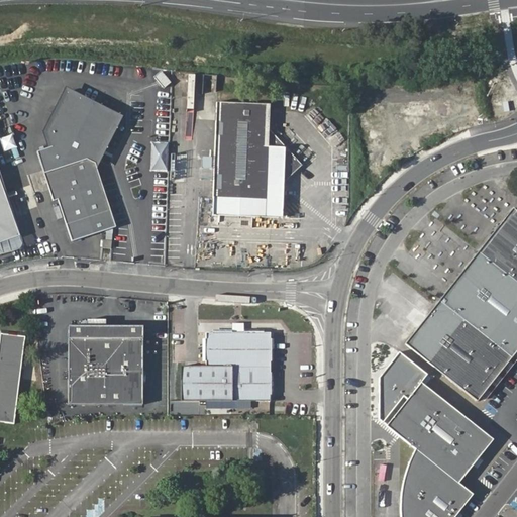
[(164,72),(156,77),(164,88),(171,84),(164,72)]
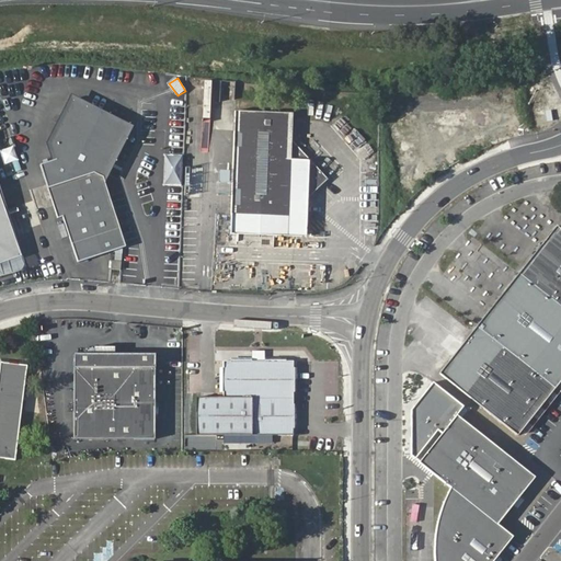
[(42,165),(61,225),(66,222),(78,261),(124,245),(105,186),(137,124),(73,92),(47,144),(53,162),(42,165)]
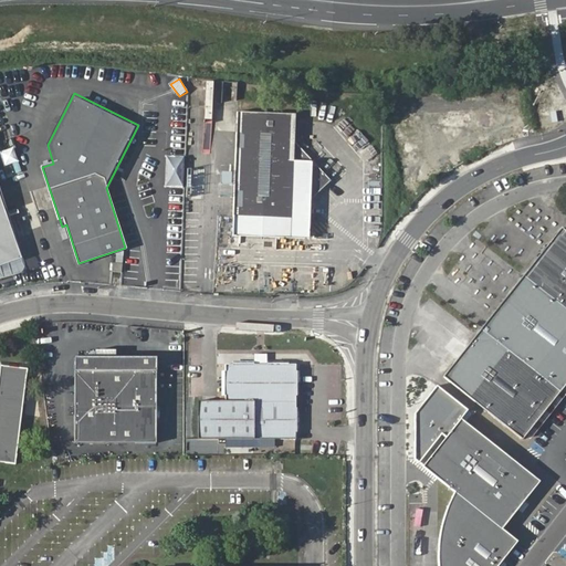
[(240,115),(233,236),(310,240),(310,219),(310,196),(314,198),(316,200),(332,182),(297,146),(300,118),(297,117),(240,115)]
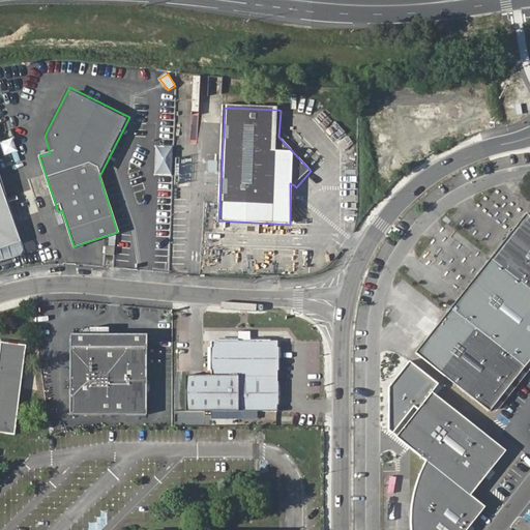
[(171,174),(173,147),(158,146),(156,173),(171,174)]
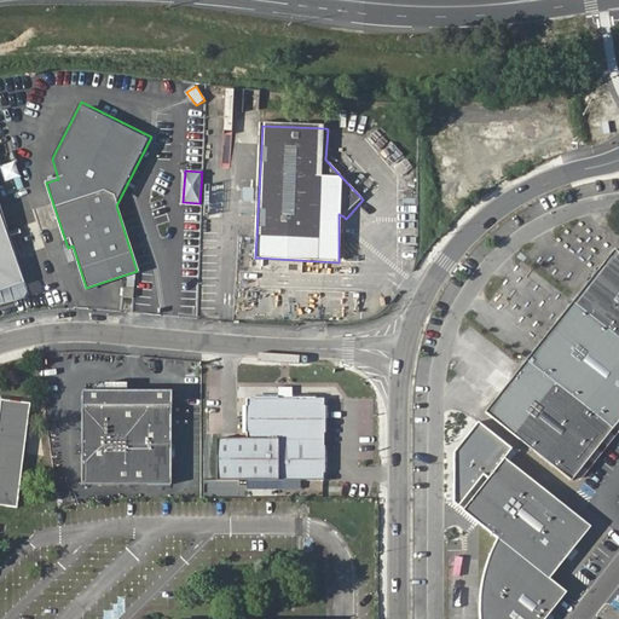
[(0,287),(22,279),(0,209),(0,287)]
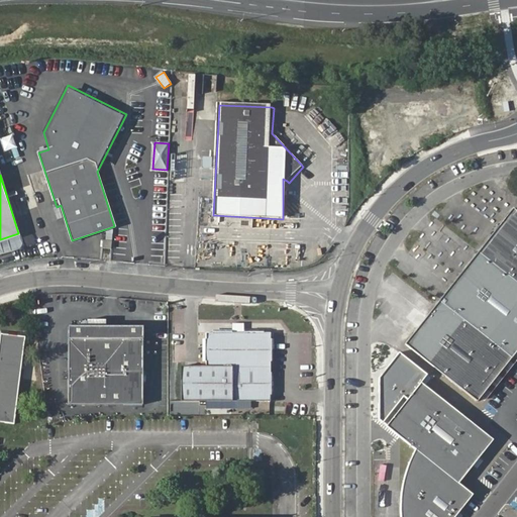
[(516,212),(511,208),(479,249),(516,280),(516,212)]
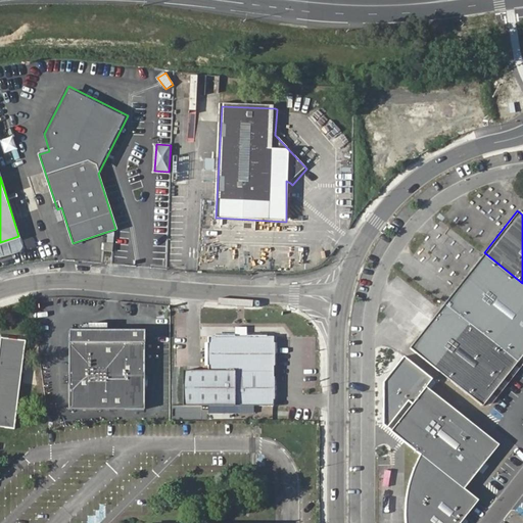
[(101,242),(102,251),(109,251),(109,243),(101,242)]
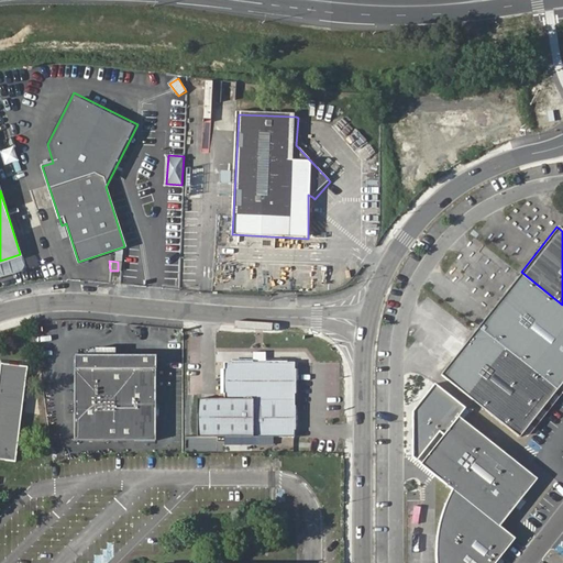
[(562,382),(562,305),(521,272),(478,327),(558,388),(562,382)]
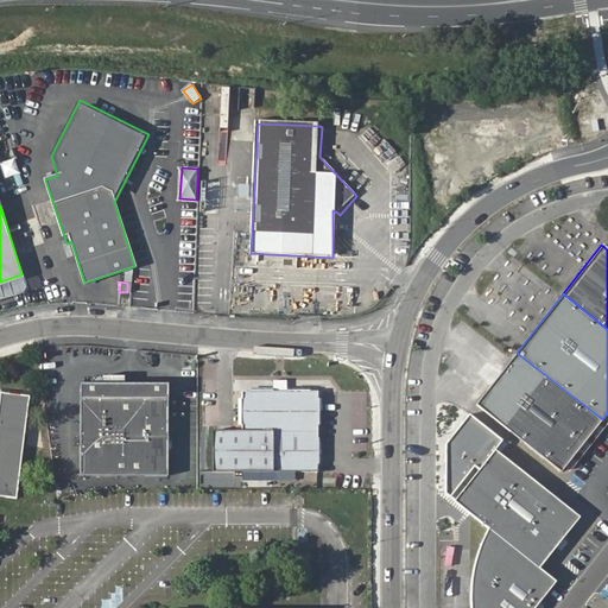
[(602,419),(517,353),(476,405),(561,473),(602,419)]
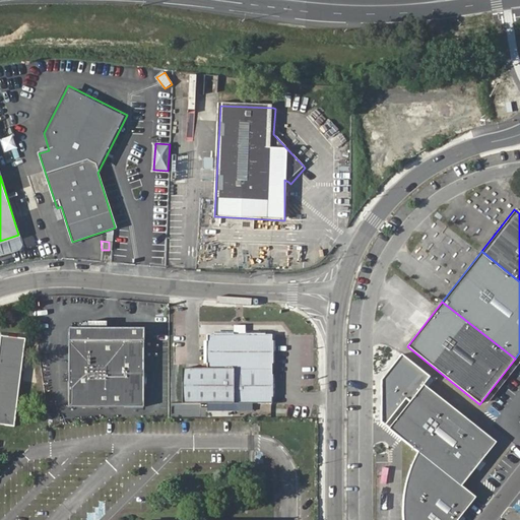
[(0,418),(13,420),(24,333),(0,328),(0,330),(0,418)]
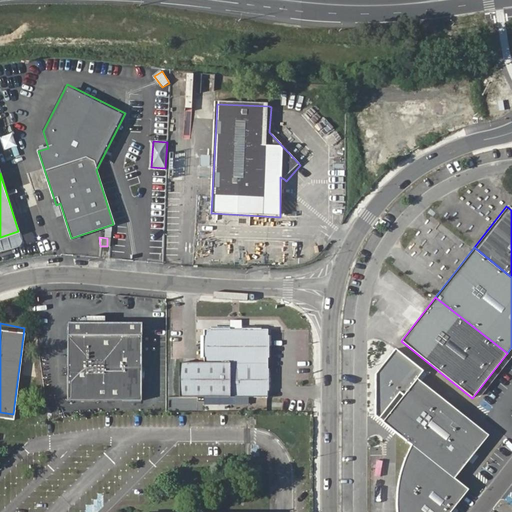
[(141,401),(141,323),(67,324),(67,402),(141,401)]
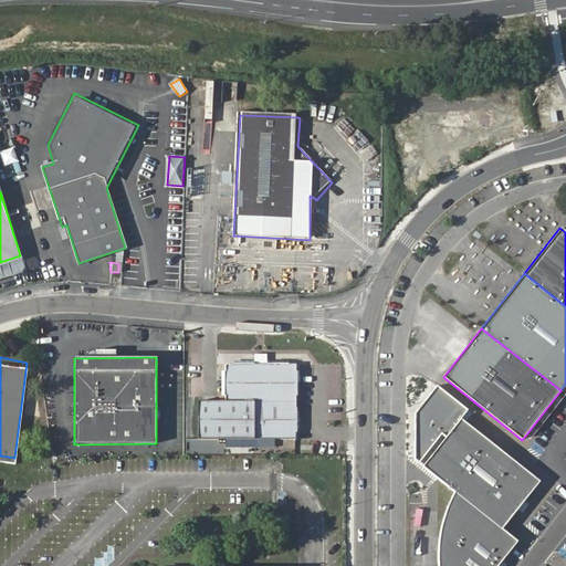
[(268,363),(259,363),(230,364),(229,398),(201,398),(201,437),(297,437),(297,364),(268,363)]
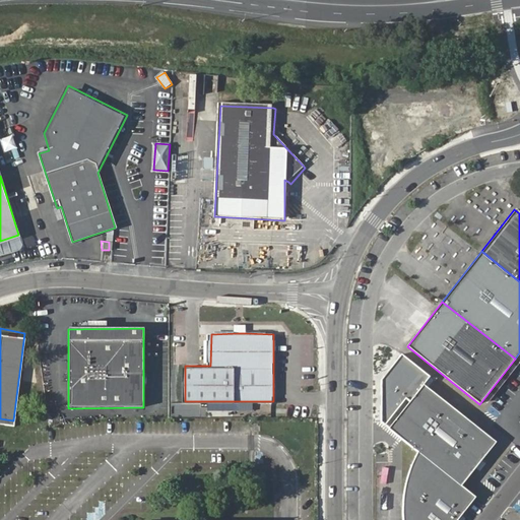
[(420,384),(431,377),(403,353),(385,375),(387,427),(420,384)]
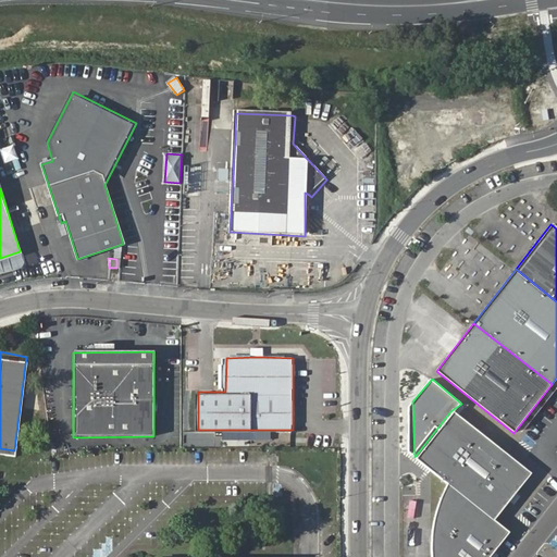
[(455,411),(441,430),(518,489),(532,472),(455,411)]
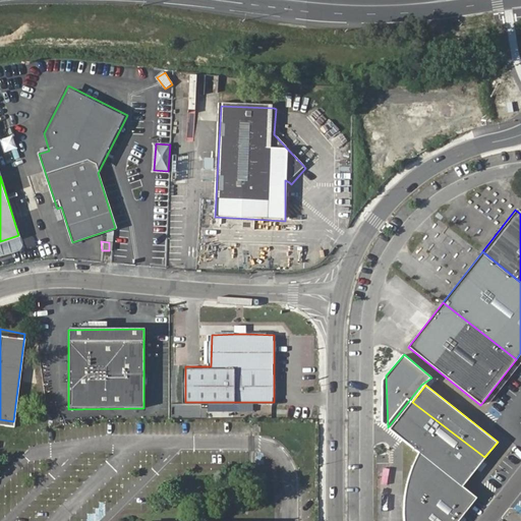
[(236,402),(235,410),(252,411),(253,403),(236,402)]
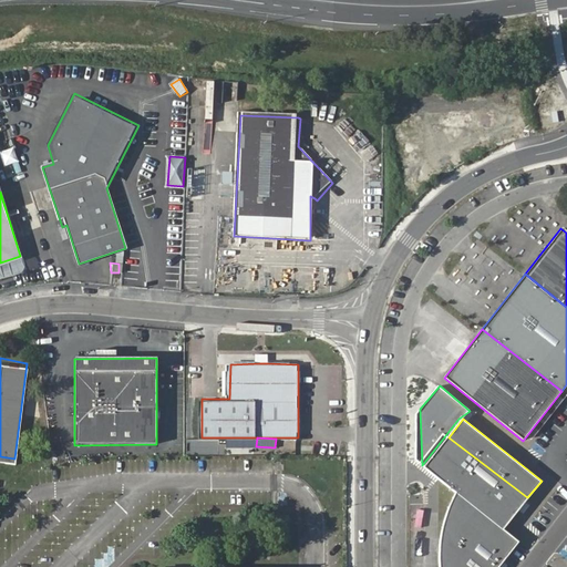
[(449,437),(425,467),(459,494),(503,528),(527,497),(449,437)]
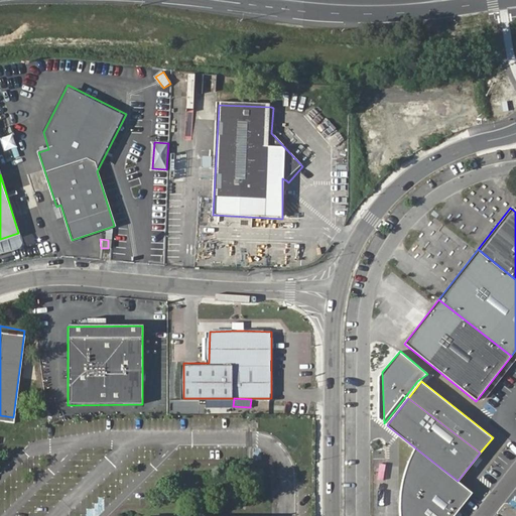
[(453,515),(472,493),(458,481),(417,449),(413,456),(409,461),(406,467),(403,472),(401,478),(397,491),(396,507),(396,515),(453,515)]
